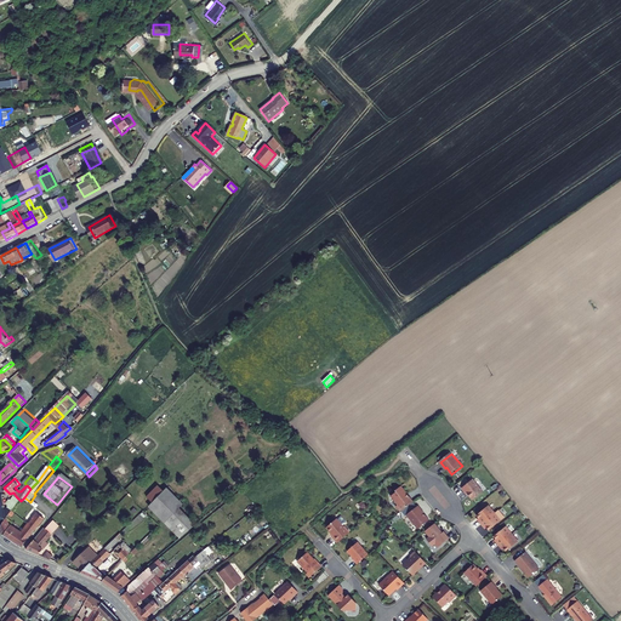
[(474,479),(463,488),(467,494),(468,493),(474,500),(484,491),(474,479)]
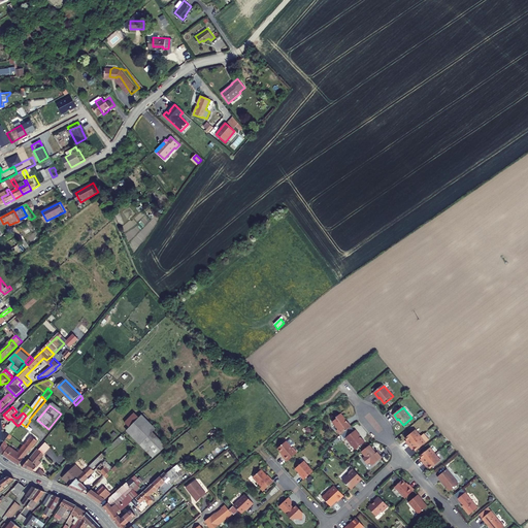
[(126,422),(129,427),(139,418),(135,413),(126,422)]
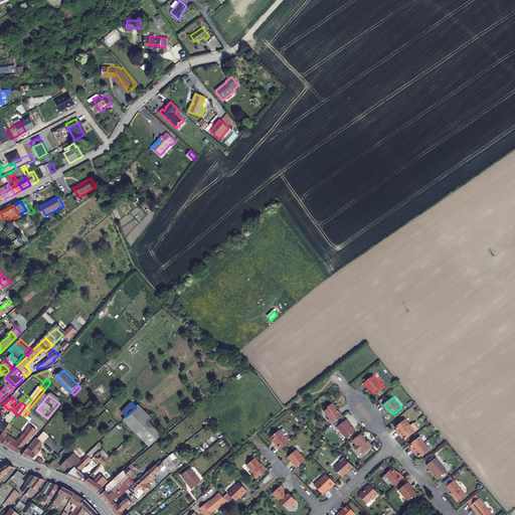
[(333,424),(343,415),(340,411),(339,411),(339,410),(338,410),(338,408),(334,402),(329,406),(330,407),(325,410),(331,418),(330,418),(330,420),(333,424)]
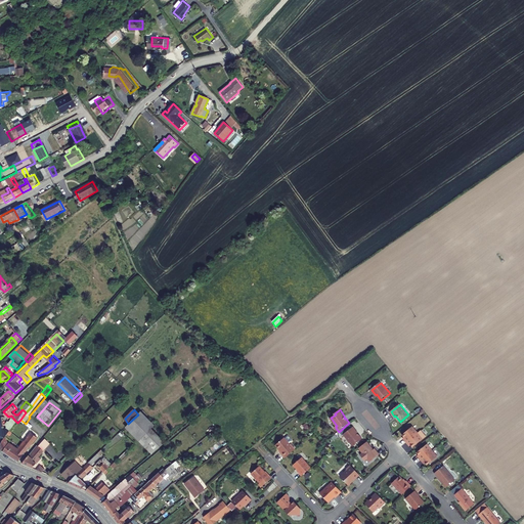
[(128,424),(155,451),(165,442),(138,415),(128,424)]
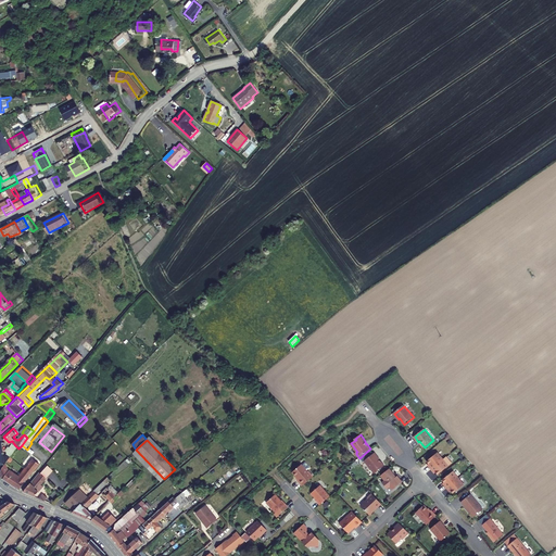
[(7,465),(8,464),(19,449),(16,446),(14,444),(11,447),(12,449),(5,457),(7,465)]
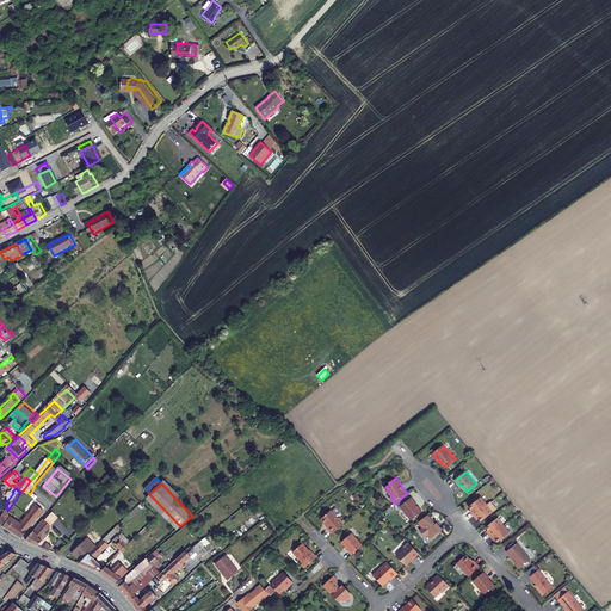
[(413,497),(402,506),(413,519),(424,511),(418,504),(418,503),(413,497)]
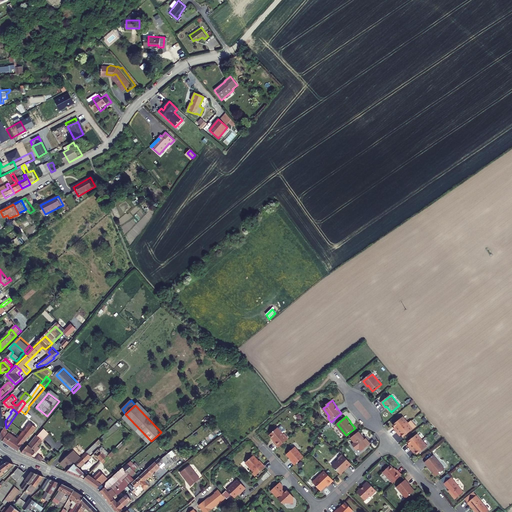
[(396,429),(398,432),(409,423),(404,416),(394,425),(397,428),(396,429)]
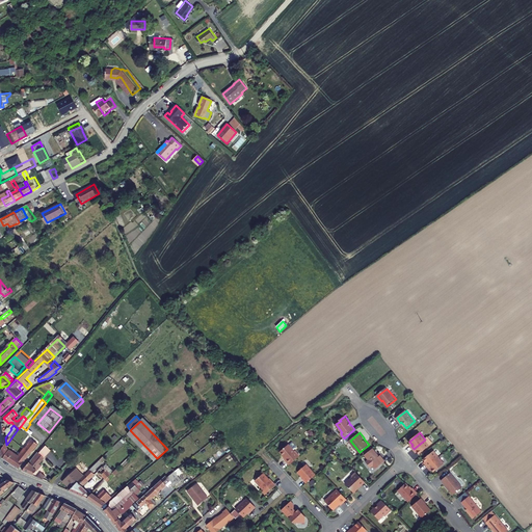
[(4,458),(20,469),(40,445),(32,439),(32,440),(32,441),(20,457),(10,450),(7,444),(6,445),(2,451),(4,458)]
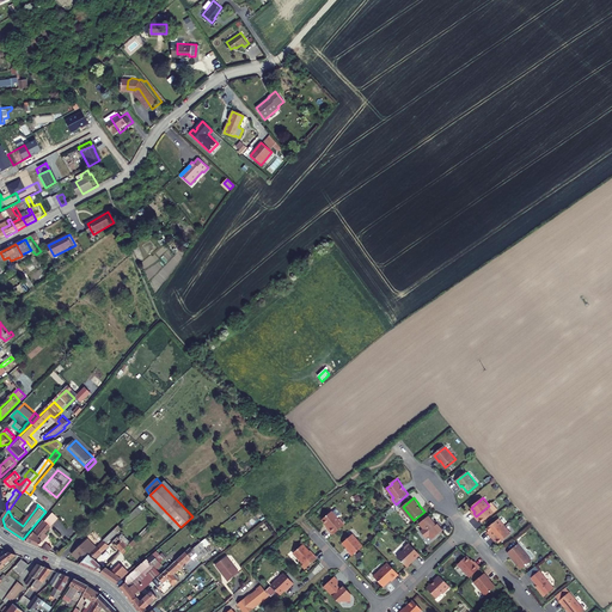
[(489,506),(476,516),(478,520),(479,519),(483,522),(495,513),(489,506)]
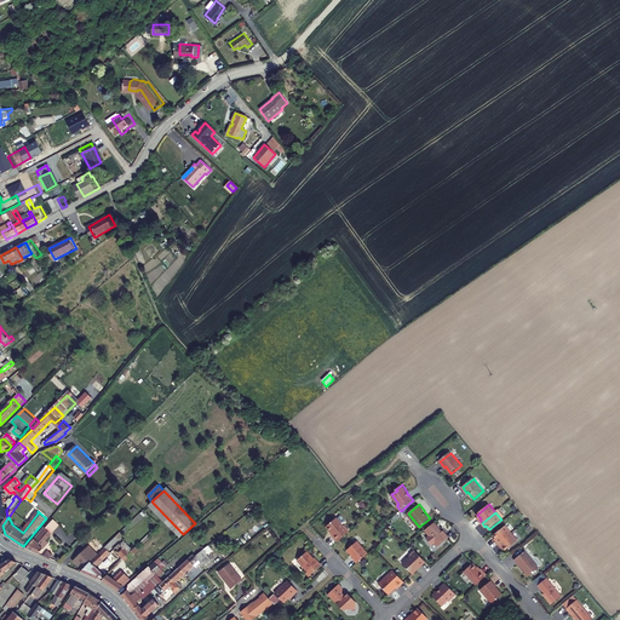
[(333,534),(338,541),(351,530),(345,524),(338,517),(327,526),(334,533),(333,534)]
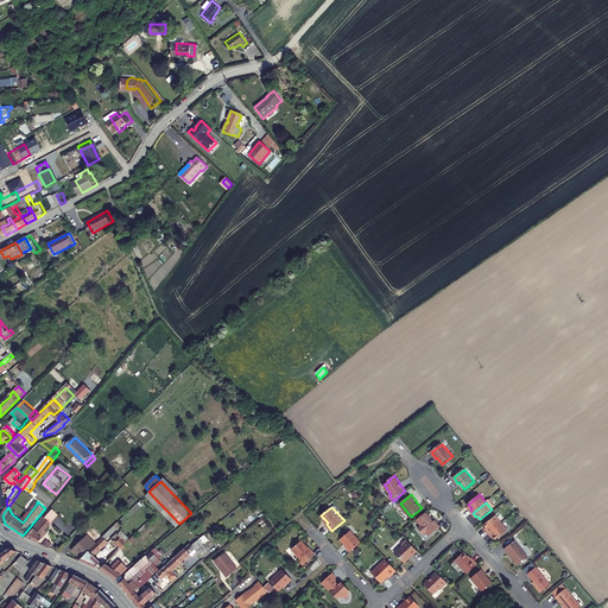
[(434,520),(428,512),(418,519),(423,525),(419,527),(425,534),(428,532),(430,536),(442,527),(436,520),(434,521),(432,520),(434,520)]
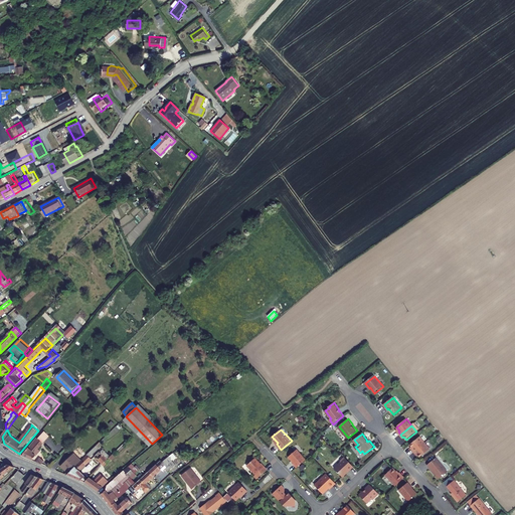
[(412,449),(414,452),(425,443),(420,436),(410,444),(413,448),(412,449)]
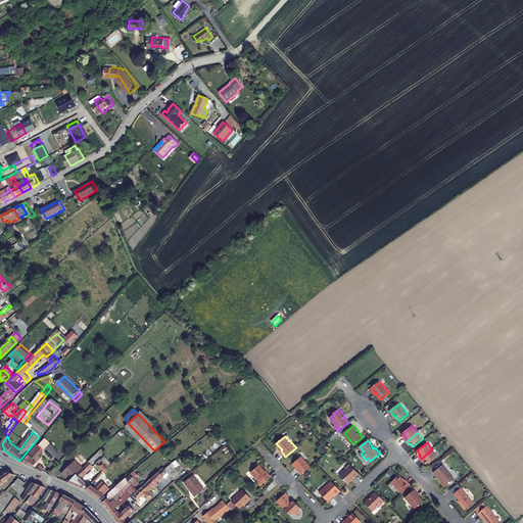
[(24,463),(35,467),(43,457),(41,456),(45,449),(39,444),(24,463)]
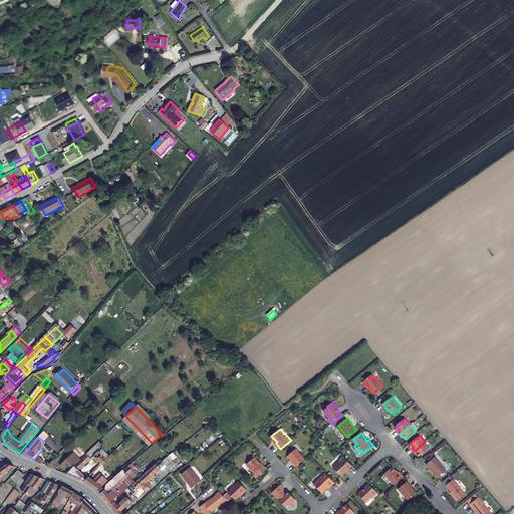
[(425,442),(414,451),(416,454),(418,453),(420,456),(430,448),(425,442)]
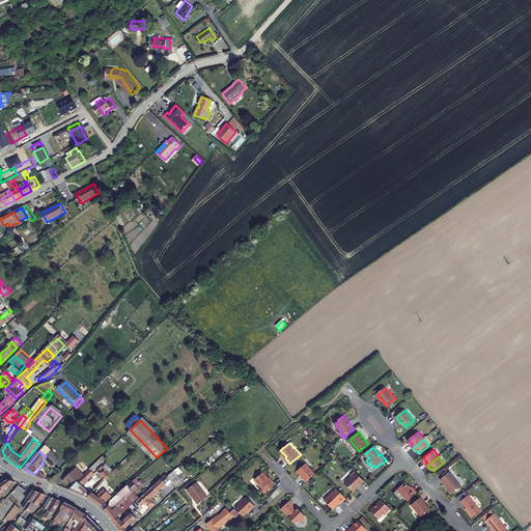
[(72,488),(85,495),(92,488),(102,479),(93,472),(105,460),(103,457),(79,480),(80,480),(72,488)]
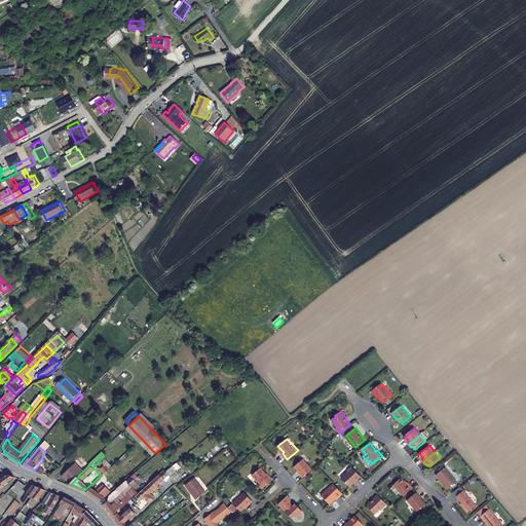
[(300,473),(304,477),(313,468),(304,458),(296,466),(301,473),(300,473)]
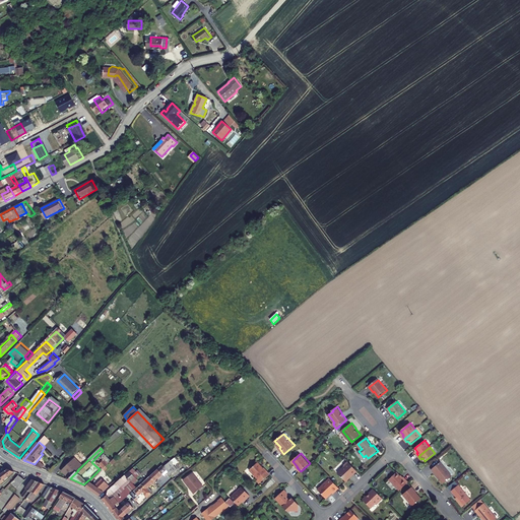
[(96,460),(105,469),(110,464),(102,455),(96,460)]
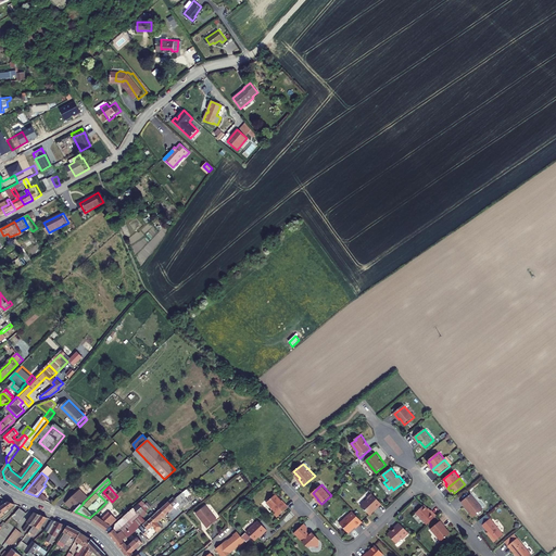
[(112,502),(113,504),(116,501),(117,502),(123,496),(126,493),(123,490),(117,496),(112,502)]
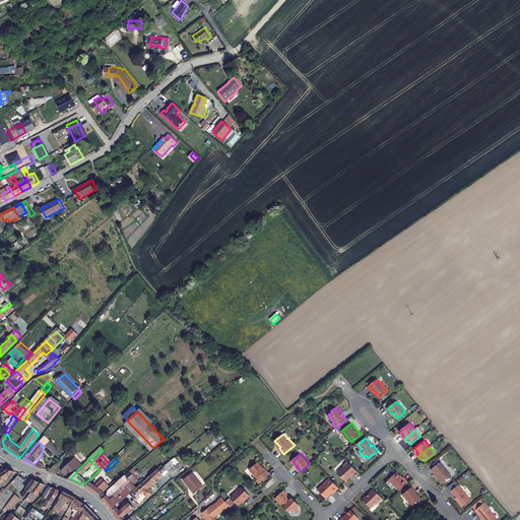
[(164,464),(151,475),(156,480),(165,473),(169,469),(170,471),(168,472),(171,475),(179,468),(172,461),(166,466),(164,464)]
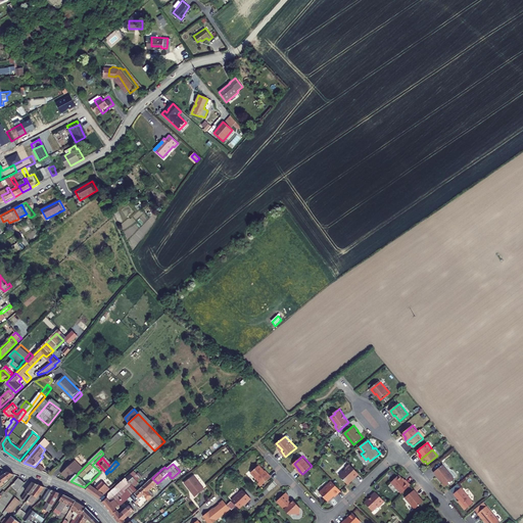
[(360,473),(350,464),(346,467),(346,469),(340,475),(348,484),(352,480),(352,479),(354,478),(360,473)]
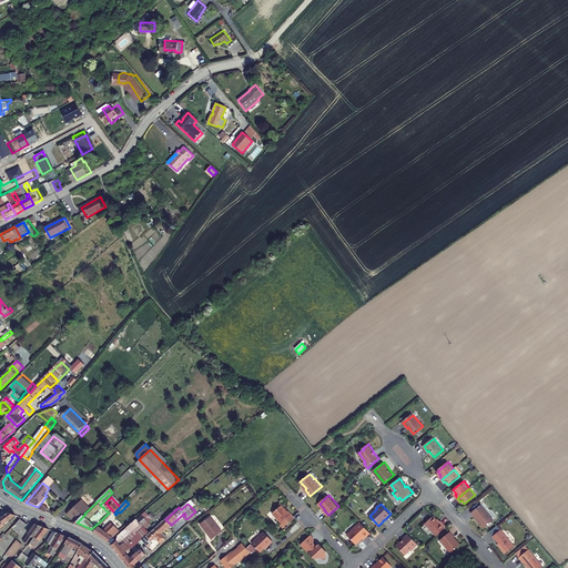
[(482,504),(472,513),(484,528),(494,519),(482,504)]
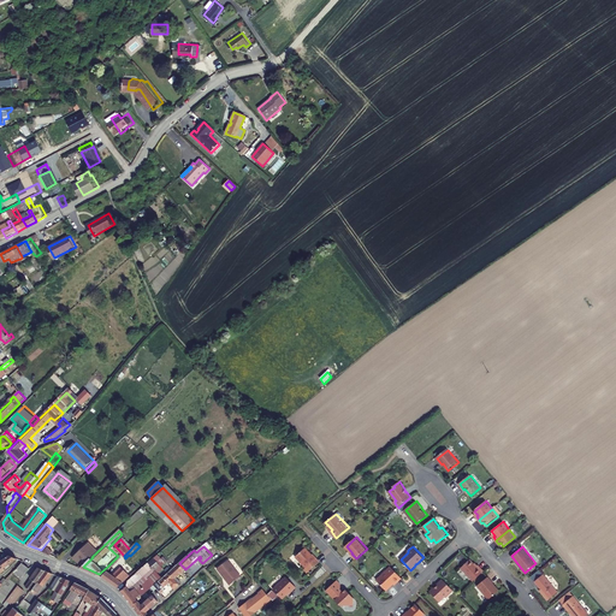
[(313,555),(307,548),(296,556),(307,568),(306,569),(308,573),(320,561),(314,554),(313,555)]
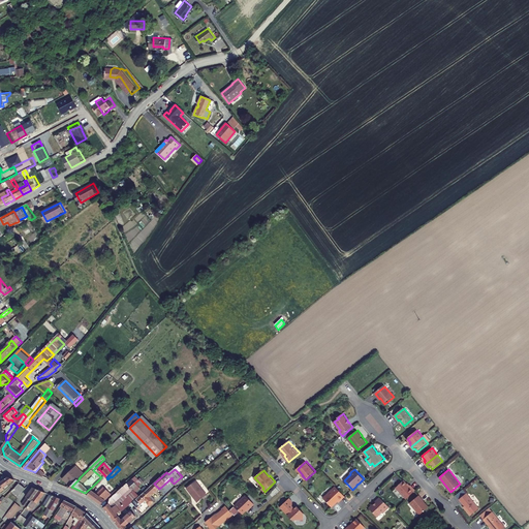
[(0,483),(9,476),(5,474),(4,476),(0,478),(0,483)]
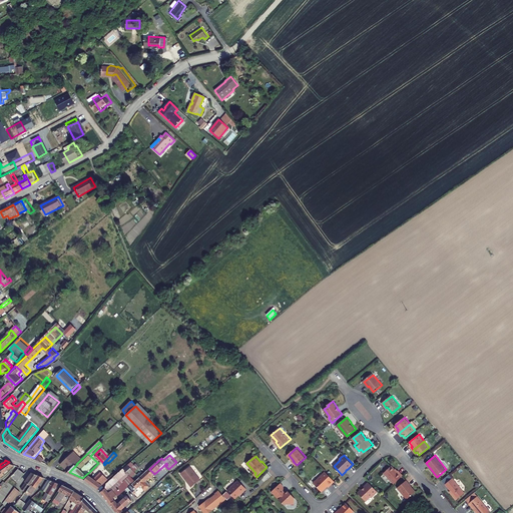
[(86,480),(99,489),(113,476),(122,468),(120,465),(116,461),(110,466),(109,467),(112,471),(114,469),(115,470),(111,473),(106,468),(96,479),(91,475),(86,480)]
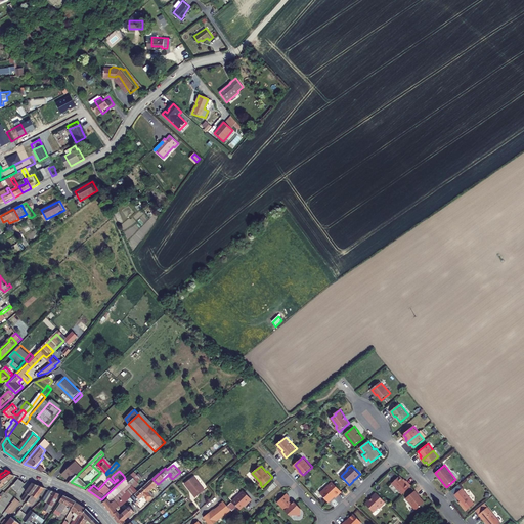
[(16,475),(9,472),(0,478),(0,488),(1,488),(6,484),(5,483),(16,475)]
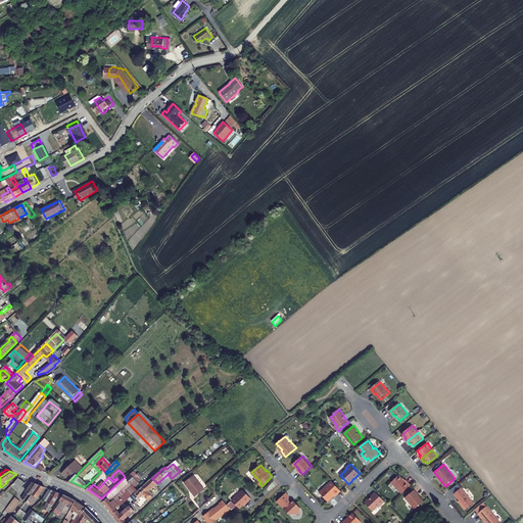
[(402,493),(412,485),(407,480),(406,481),(399,475),(392,482),(402,493)]
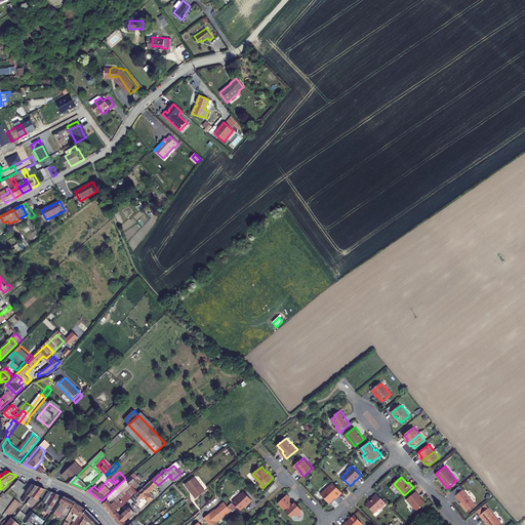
[(187,485),(198,498),(207,491),(196,478),(187,485)]
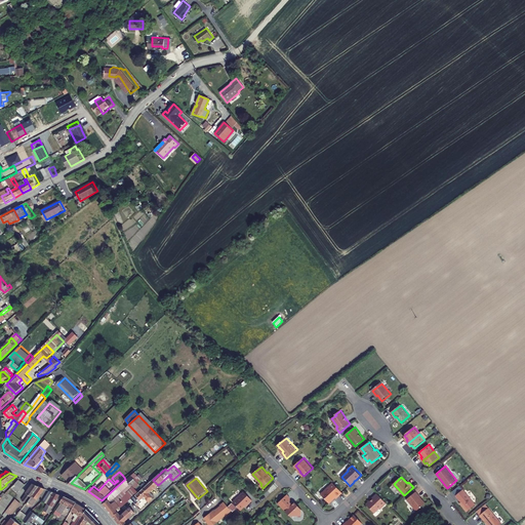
[(13,487),(18,492),(26,484),(21,479),(13,487)]
